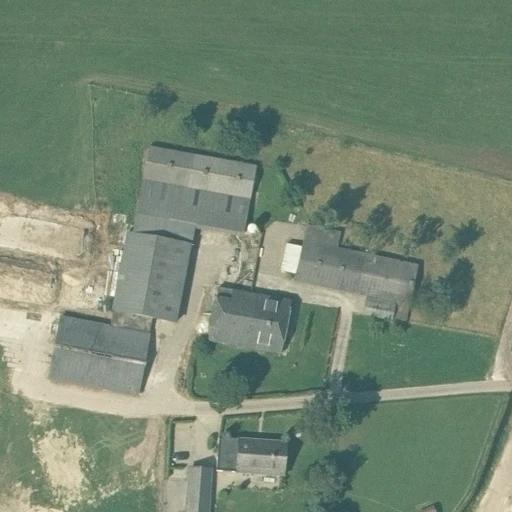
[(138,397),(150,333),(152,317),(176,321),(191,246),(194,229),(242,238),(256,166),(148,146),(133,230),(126,229),(111,309),(113,309),(110,326),(60,316),(47,379),(138,397)]
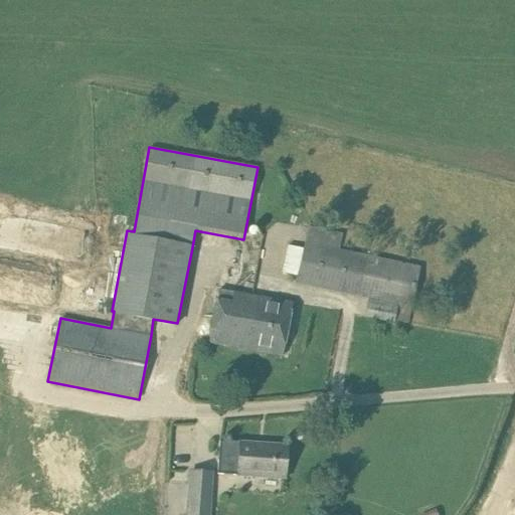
[(364,318),(393,324),(397,305),(411,308),(419,267),(339,249),(342,233),(309,226),(297,284),(368,299),(364,318)]
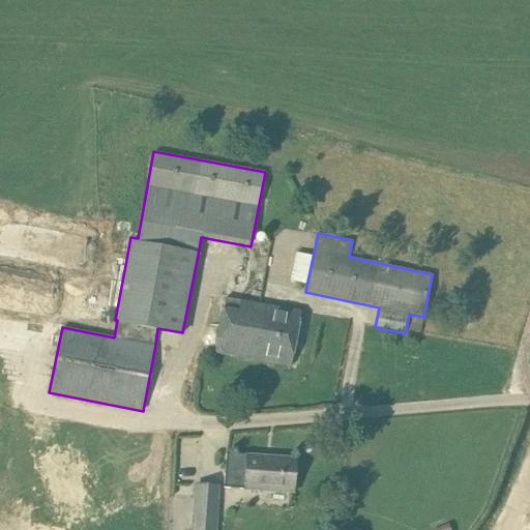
[(291,367),(301,313),(225,298),(214,353),(291,367)]
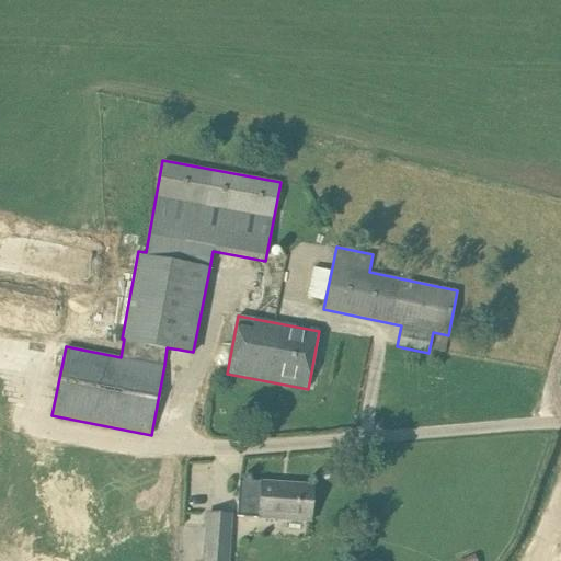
[(310,523),(312,484),(240,480),(237,517),(310,523)]
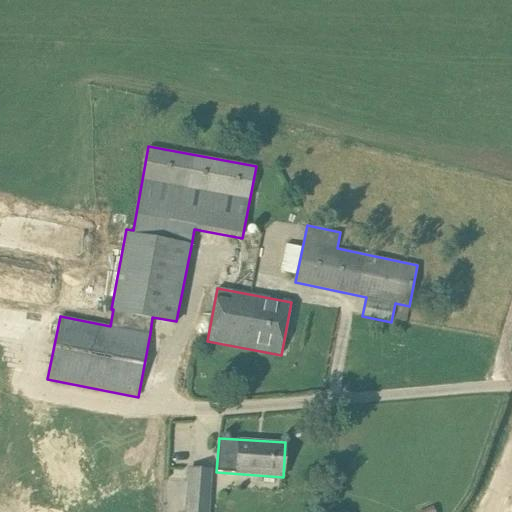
[(208,511),(212,469),(187,468),(184,511),(208,511)]
